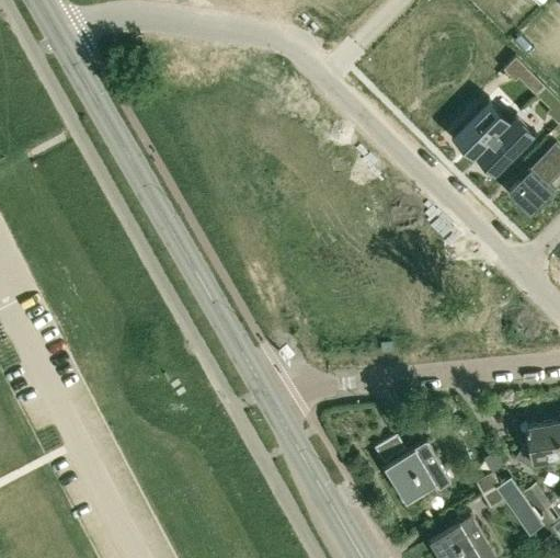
[(515,56),(502,70),(514,82),(528,69),(515,56)]
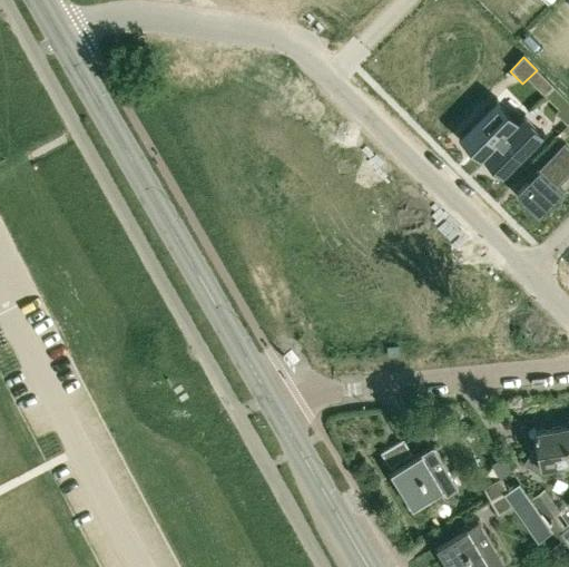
[(558,110),(555,114),(567,126),(568,124),(568,103),(567,101),(558,110)]
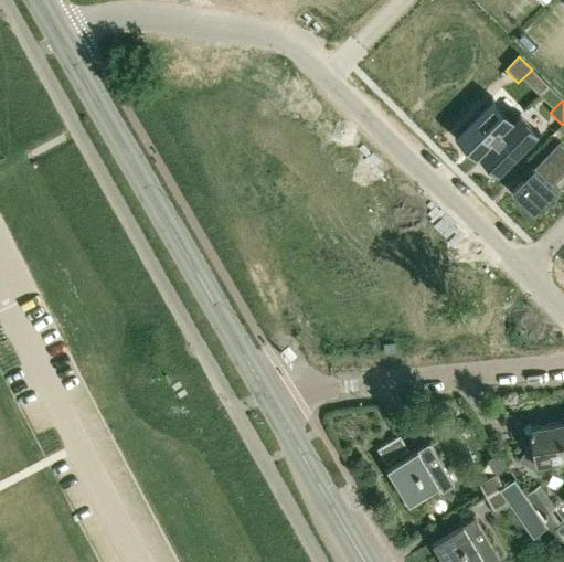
[(483,103),(449,139),(471,160),(472,159),(506,125),(483,103)]
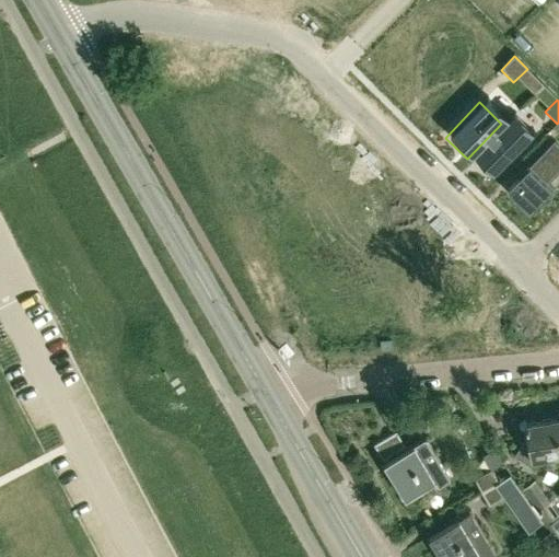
[(501,124),(468,158),(488,175),(526,136),(507,118),(501,124)]
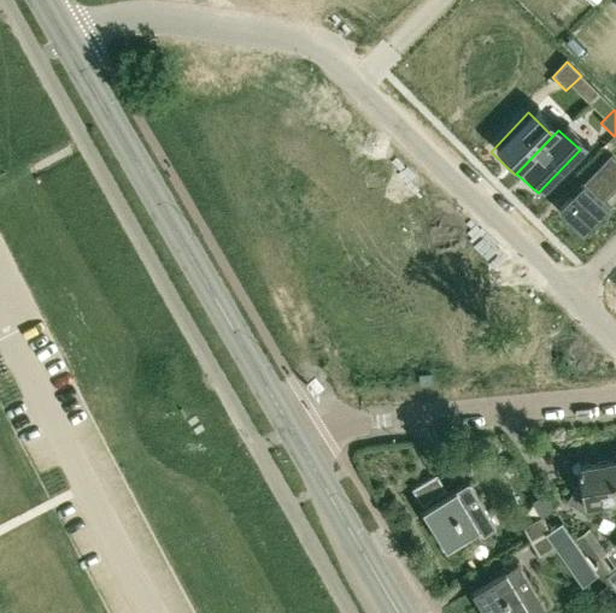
[(615,168),(609,161),(558,213),(582,236),(606,212),(600,206),(615,189),(615,168)]
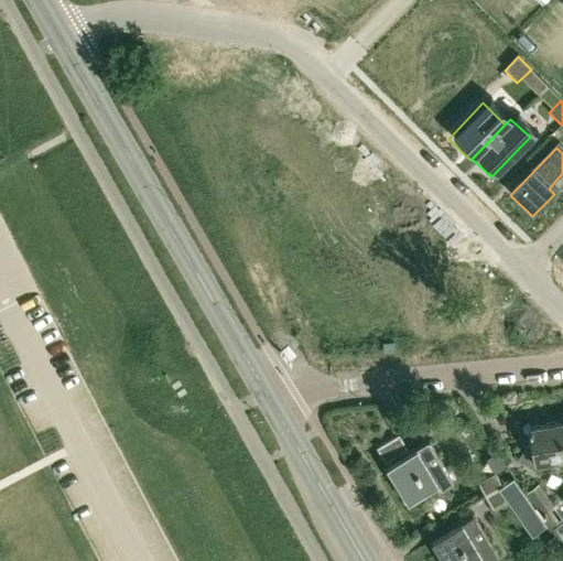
[(536,465),(562,460),(562,448),(559,424),(529,430),(531,442),(518,461),(531,471),(536,465)]
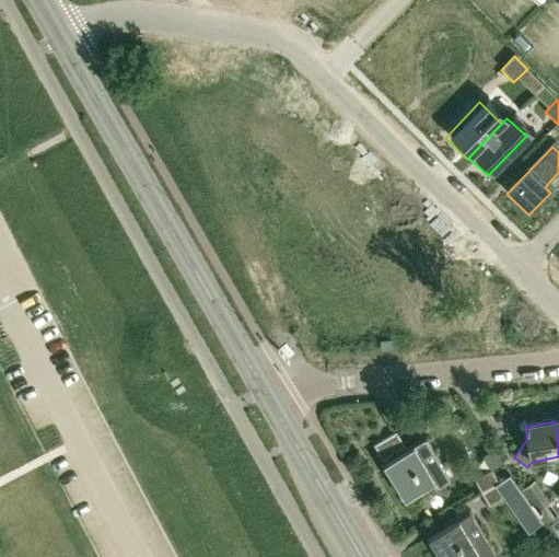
[(405,429),(410,439),(420,433),(415,424),(405,429)]
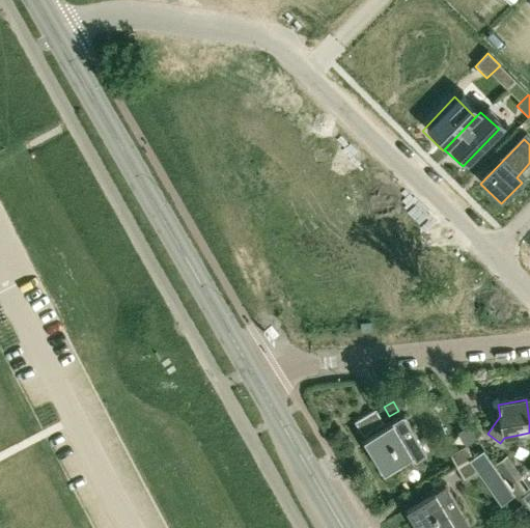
[(392,424),(384,429),(378,418),(357,428),(384,474),(413,456),(415,461),(426,453),(403,416),(391,422),(392,424)]
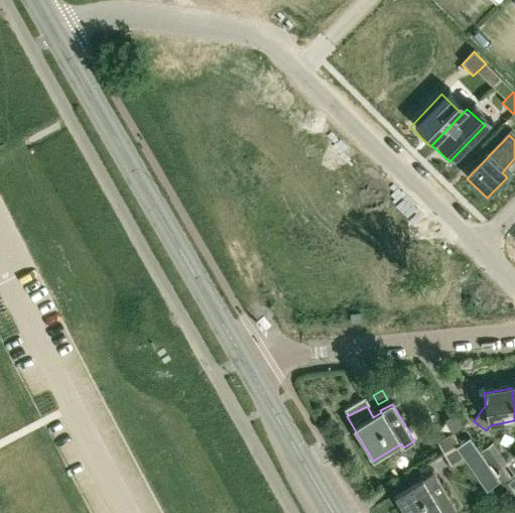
[(442,456),(459,445),(452,434),(435,443),(442,455),(442,456)]
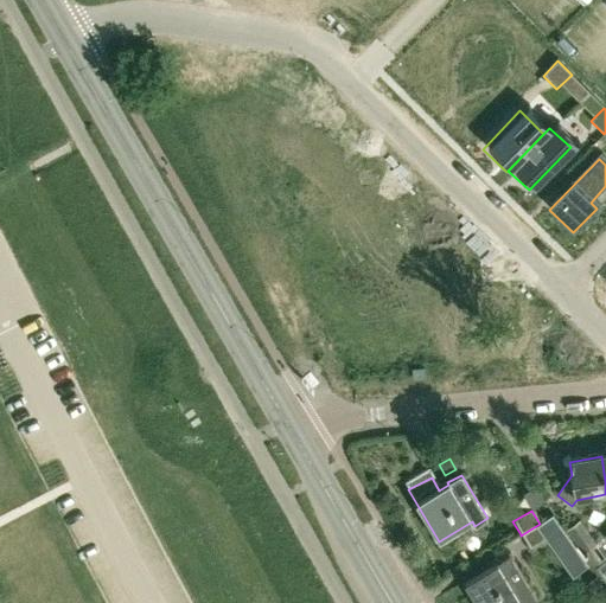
[(522,534),(523,537),(530,547),(544,538),(572,578),(587,568),(552,517),(522,534)]
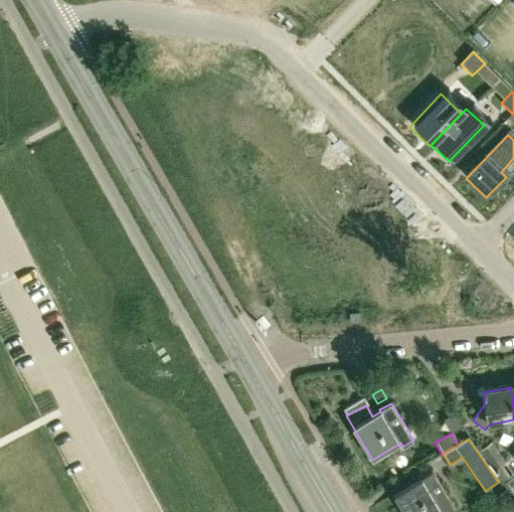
[(480,452),(503,483),(513,475),(491,444),(480,452)]
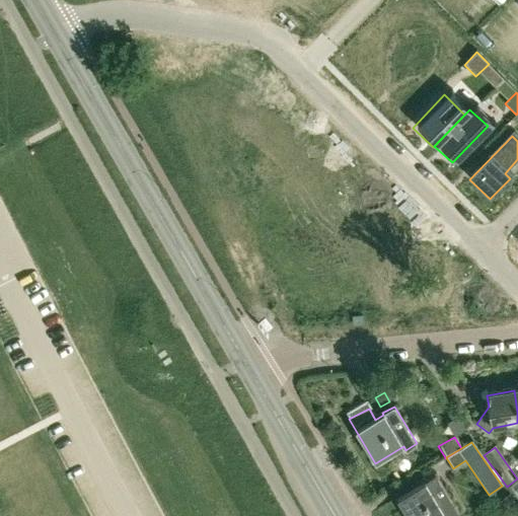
[(444,515),(454,515),(458,513),(435,474),(424,482),(425,483),(397,499),(407,515),(444,515)]
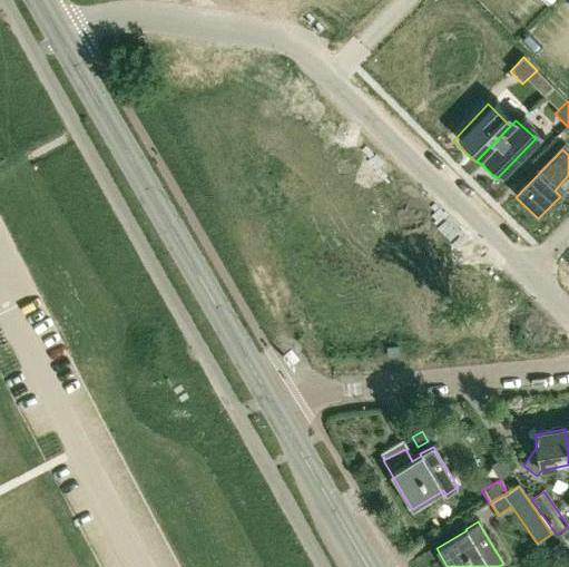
[(560,545),(546,554),(552,566),(556,566),(568,558),(560,545)]
